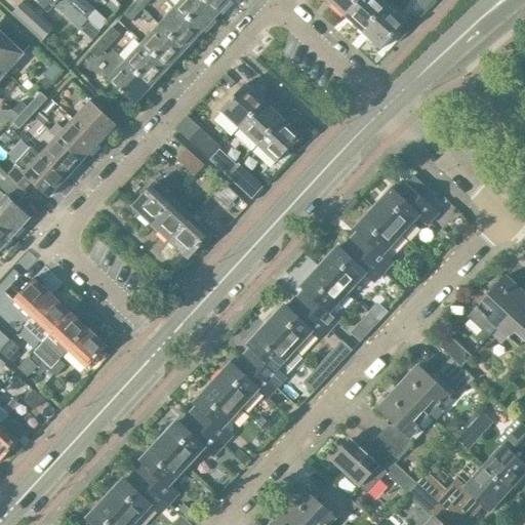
[(25,0),(11,14),(41,41),(54,27),(25,0)]
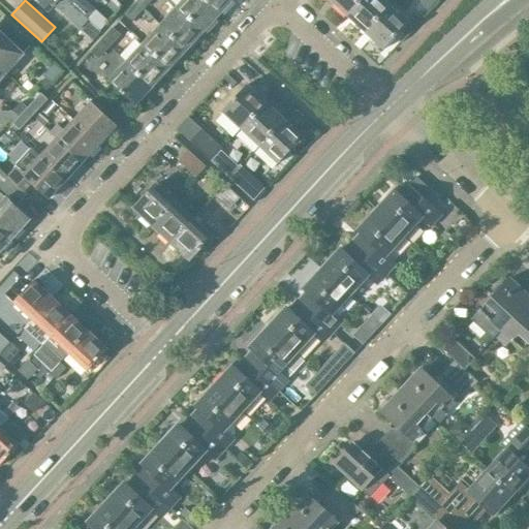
[(35,0),(49,11),(55,4),(81,28),(88,20),(66,0),(35,0)]
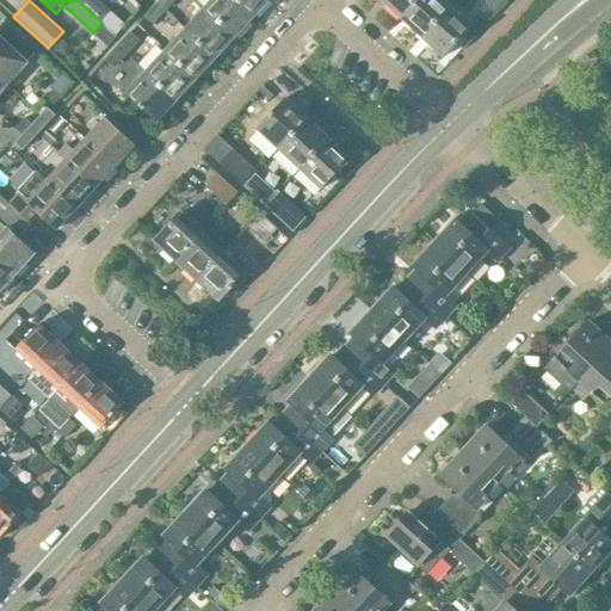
[(76,0),(102,23),(111,13),(96,0),(76,0)]
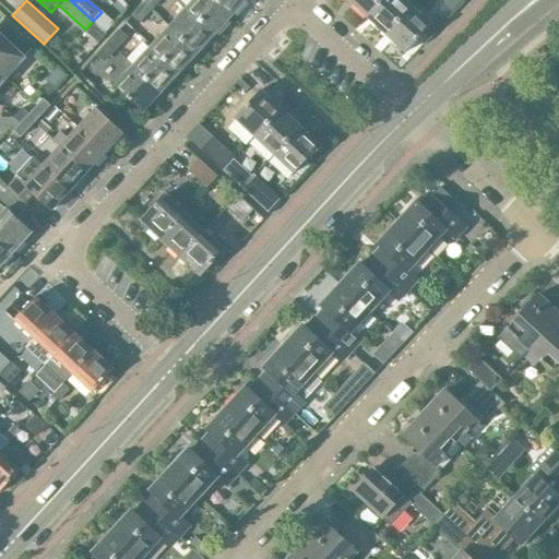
[(147,0),(144,4),(152,11),(161,0),(147,0)]
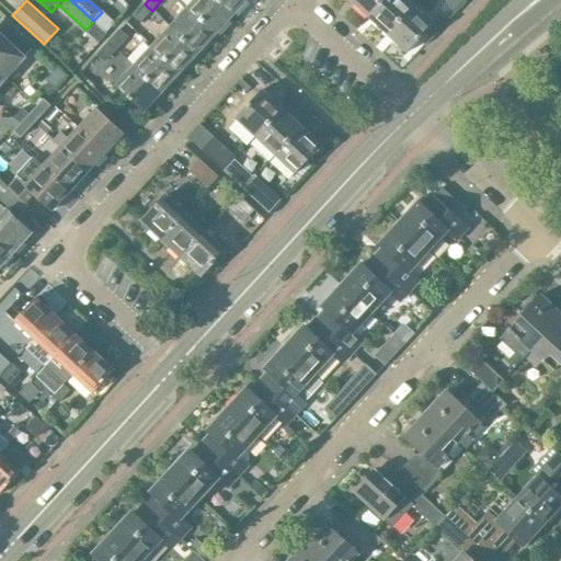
[(218,0),(194,0),(187,8),(216,34),(233,14),(218,0)]
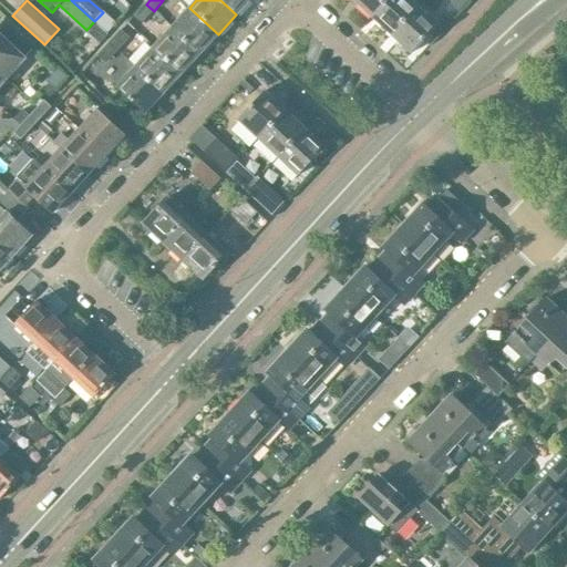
[(220,0),(236,14),(249,0),(220,0)]
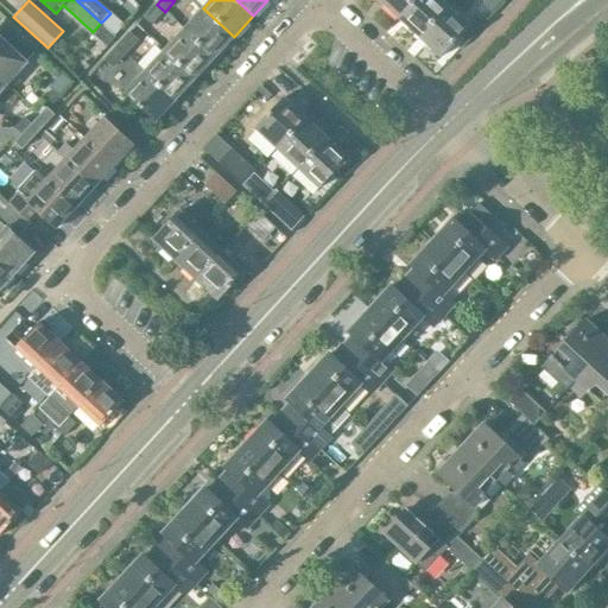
[(378,0),(399,19),(415,0),(378,0)]
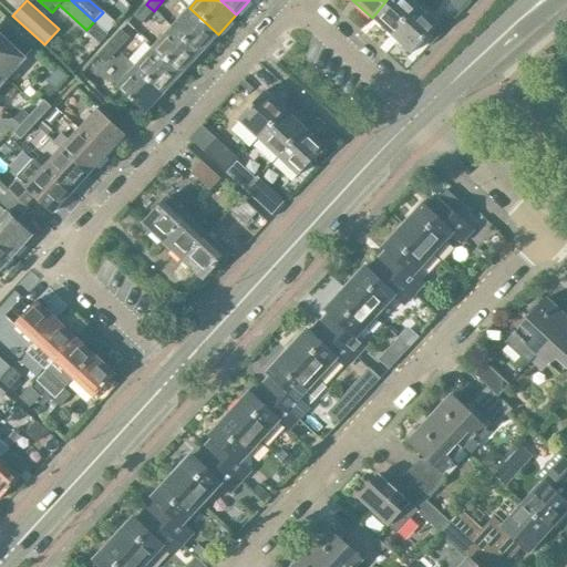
[(387,0),(372,18),(391,35),(418,7),(410,0),(387,0)]
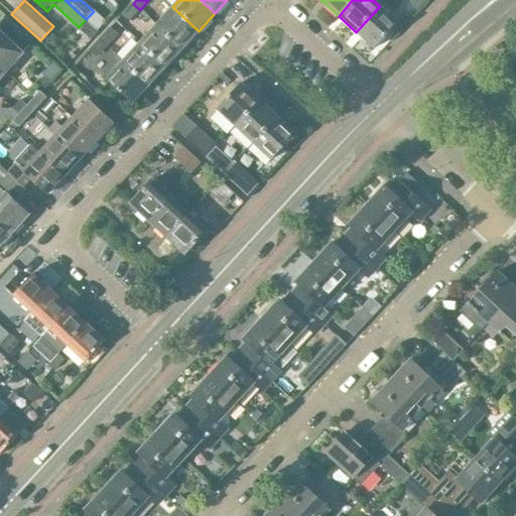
[(133,4),(123,15),(129,21),(140,10),(133,4)]
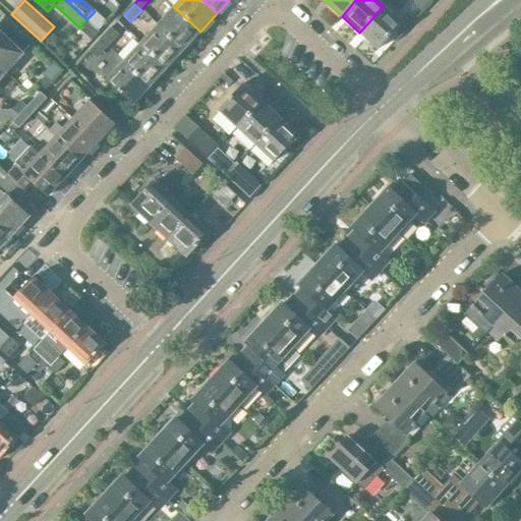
[(384,6),(359,33),(379,50),(403,23),(384,6)]
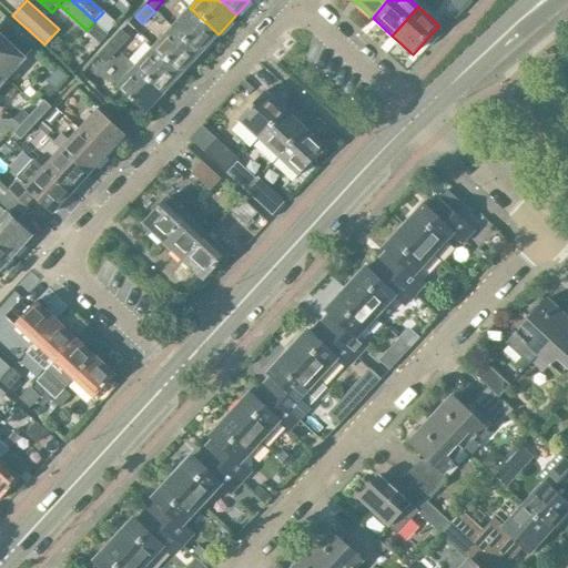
[(190,8),(172,28),(200,54),(219,34),(190,8)]
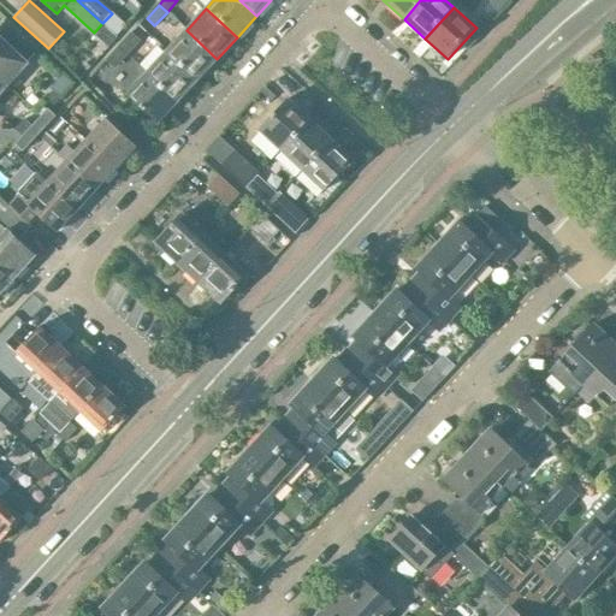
[(0,77),(7,84),(27,63),(24,61),(35,51),(7,25),(0,33),(0,77)]
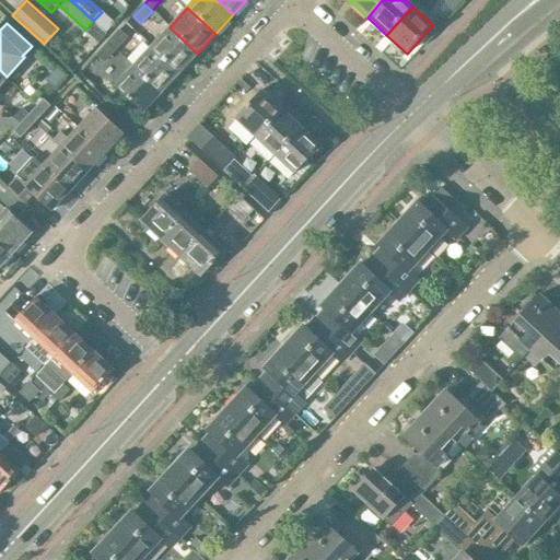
[(170,27),(151,46),(179,72),(197,54),(170,27)]
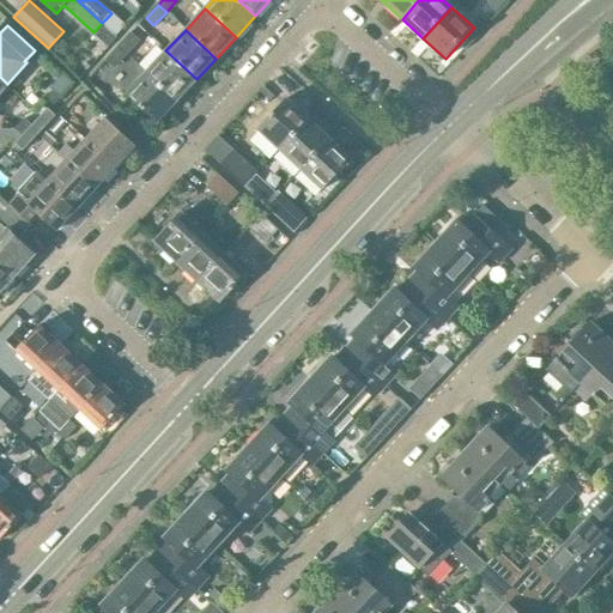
[(119,48),(126,55),(139,42),(131,34),(119,48)]
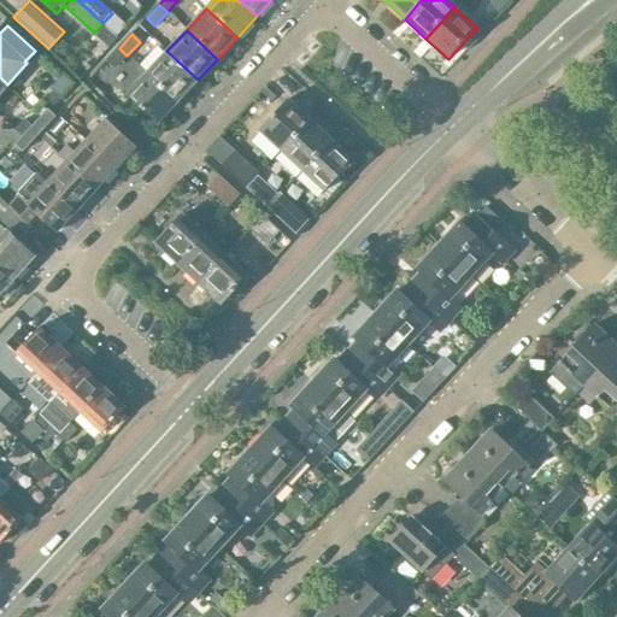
[(115,68),(127,56),(119,48),(107,60),(115,68)]
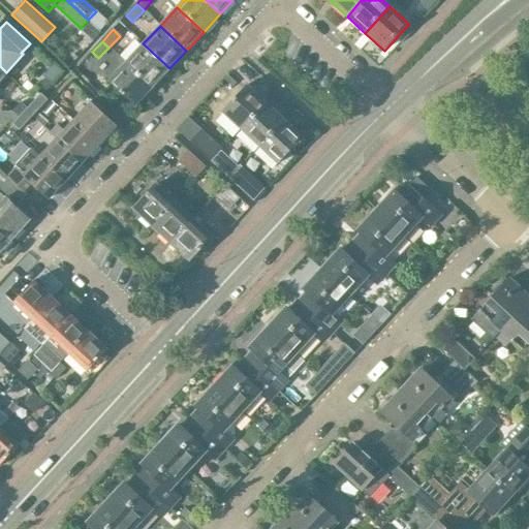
[(143,43),(125,63),(152,88),(169,68),(143,43)]
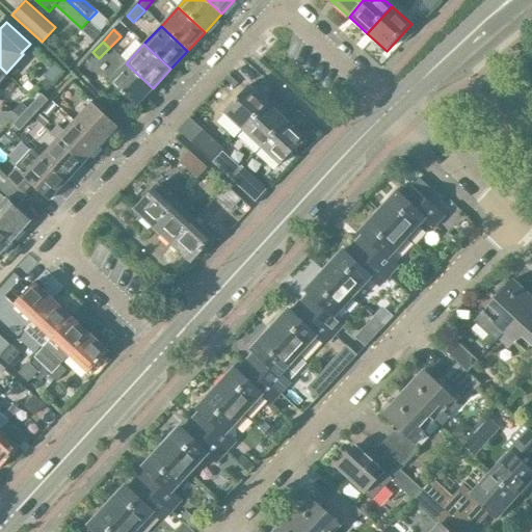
[(153,88),(126,63),(109,81),(136,106),(153,88)]
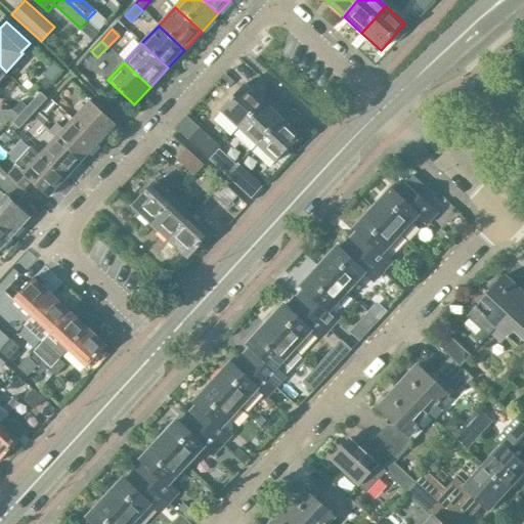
[(221,112),(239,129),(263,102),(245,85),(221,112)]
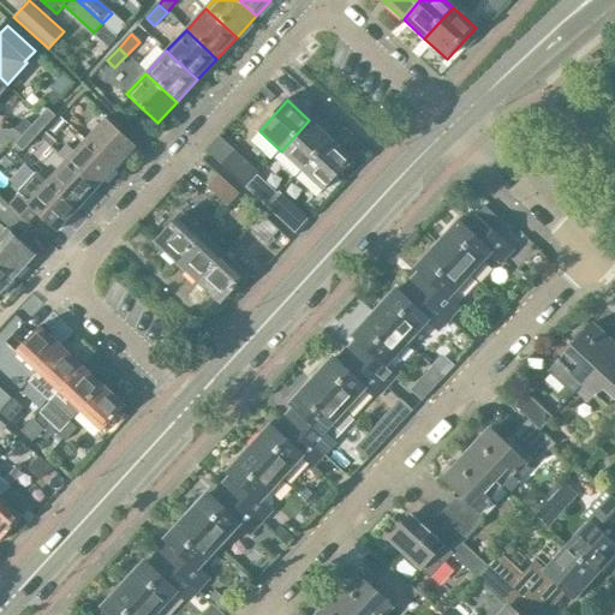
[(36,121),(45,129),(55,118),(46,111),(36,121)]
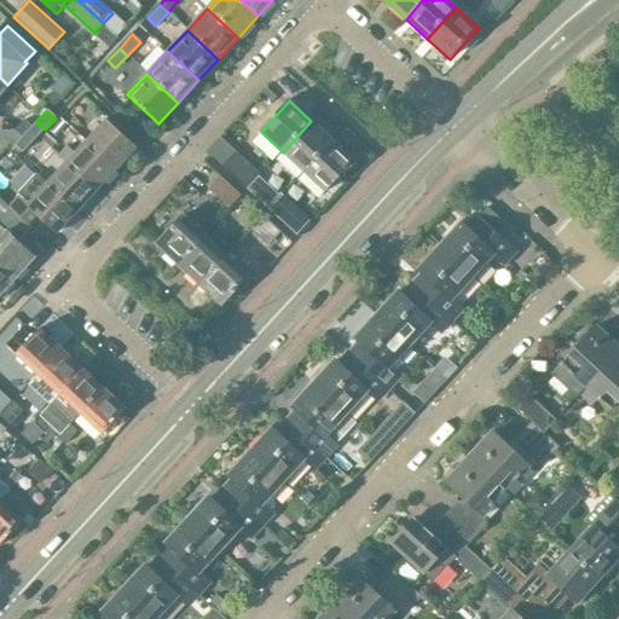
[(23,121),(16,129),(23,137),(27,132),(30,128),(23,121)]
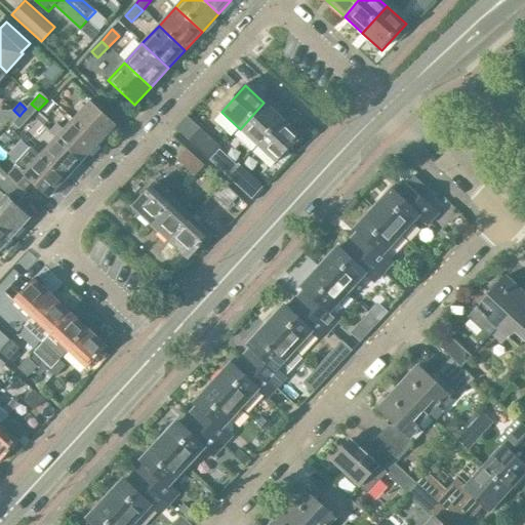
[(89,103),(73,120),(97,144),(115,126),(89,103)]
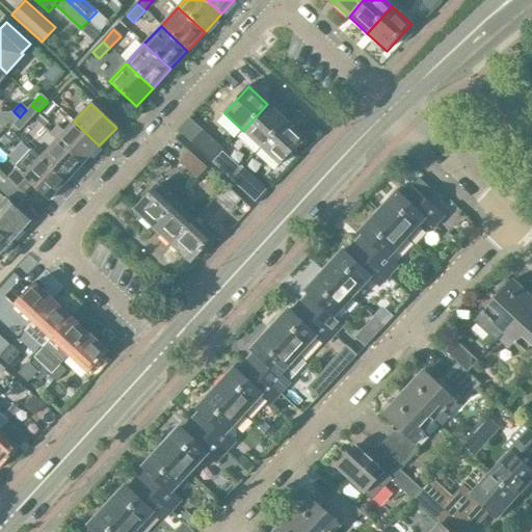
[(243,131),(262,148),(286,122),(267,104),(243,131)]
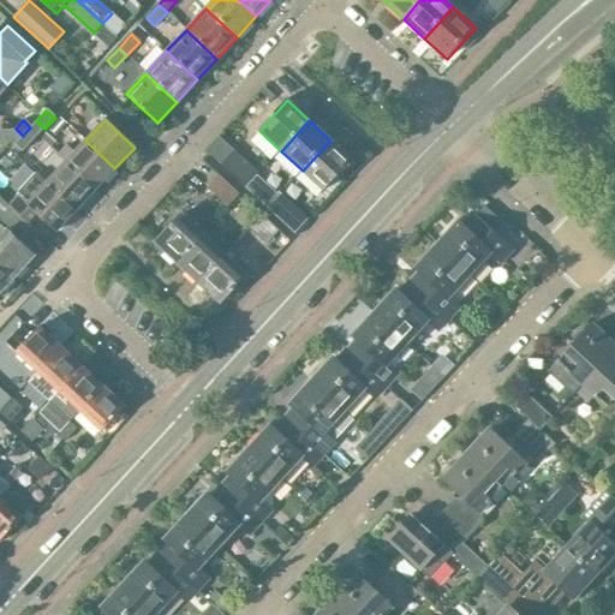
[(36,121),(30,127),(27,131),(35,139),(45,129),(36,121)]
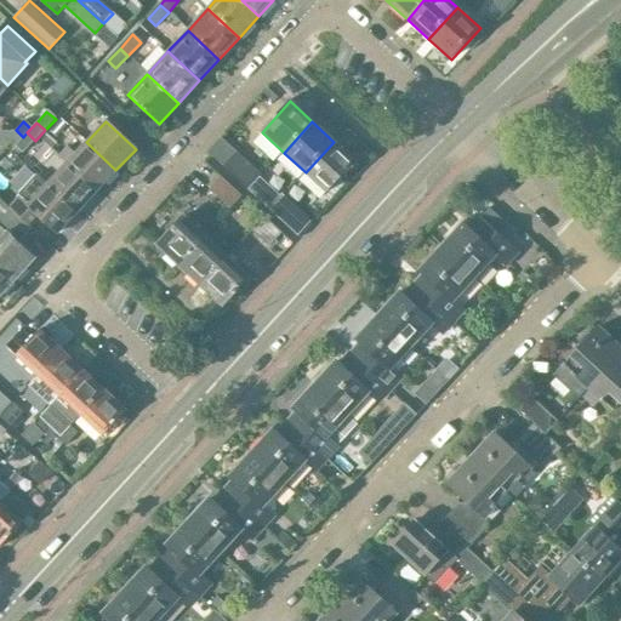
[(16,130),(15,131),(10,127),(6,132),(6,147),(12,142),(15,146),(23,137),(16,130)]
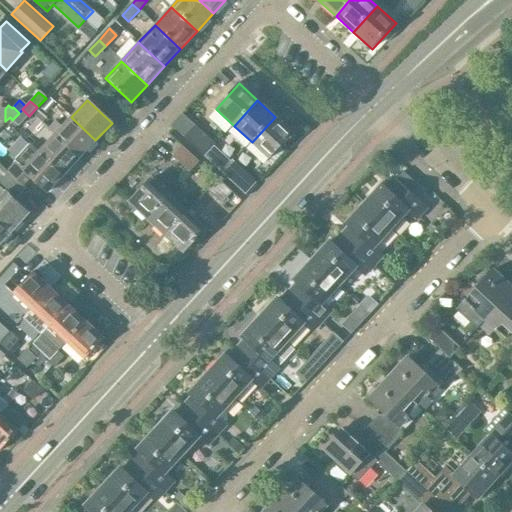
[(22,109),(19,113),(12,120),(19,127),(29,116),(22,109)]
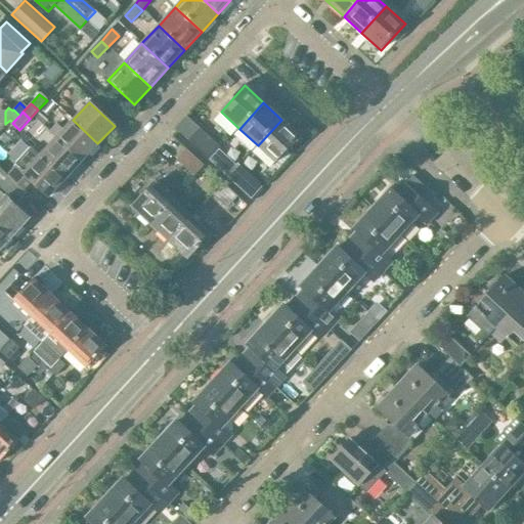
[(40,113),(36,118),(43,125),(48,120),(40,113)]
